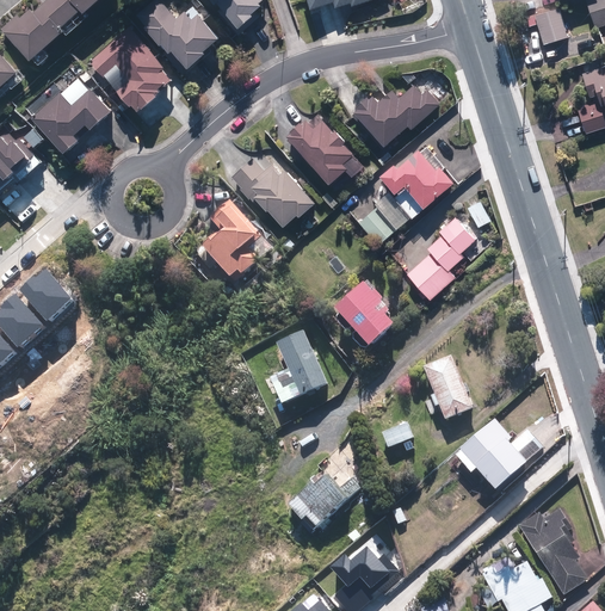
[(98,0),(43,0),(34,11),(30,7),(19,18),(14,13),(0,26),(0,29),(31,60),(82,7),(86,12),(98,0)]
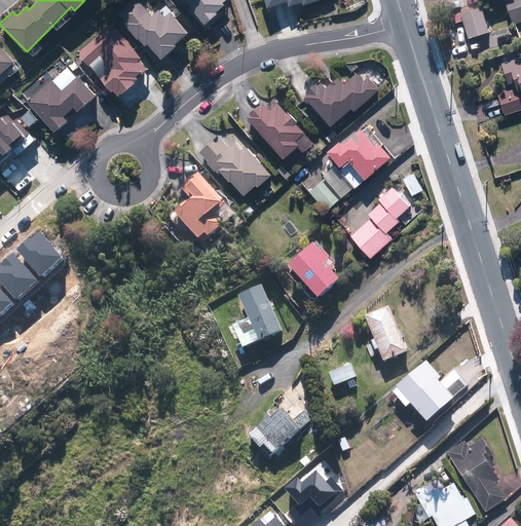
[(151,15),(135,0),(128,0),(116,12),(124,22),(122,24),(140,41),(142,39),(147,45),(149,42),(162,57),(189,32),(163,4),(151,15)]
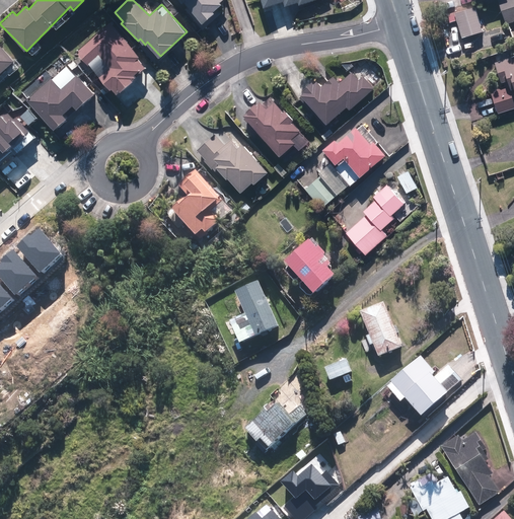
[(178,0),(186,7),(187,6),(204,24),(216,12),(214,10),(223,2),(220,0),(178,0)]
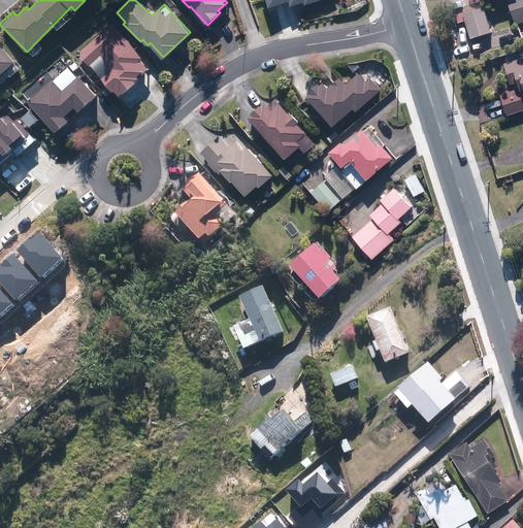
[(522,0),(512,0),(513,0),(507,2),(513,23),(522,20),(522,0)]
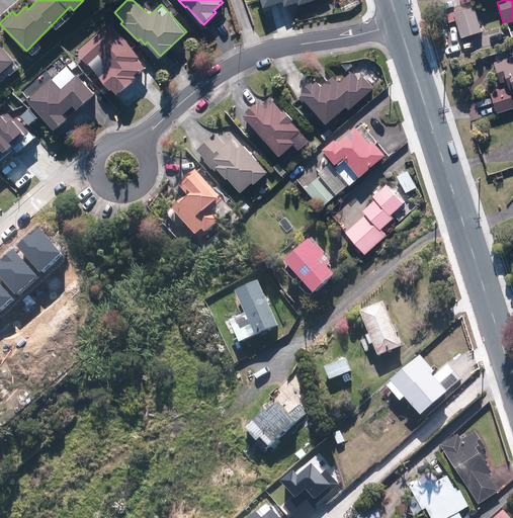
[(472,6),(450,13),(458,37),(480,30),(472,6)]
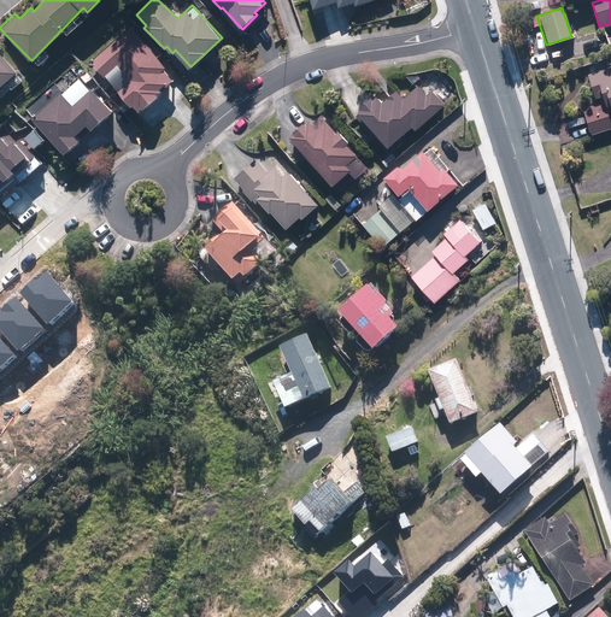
[(133,104),(147,105),(160,94),(158,89),(172,77),(164,66),(166,65),(128,25),(89,60),(103,76),(116,65),(129,80),(119,88),(133,104)]
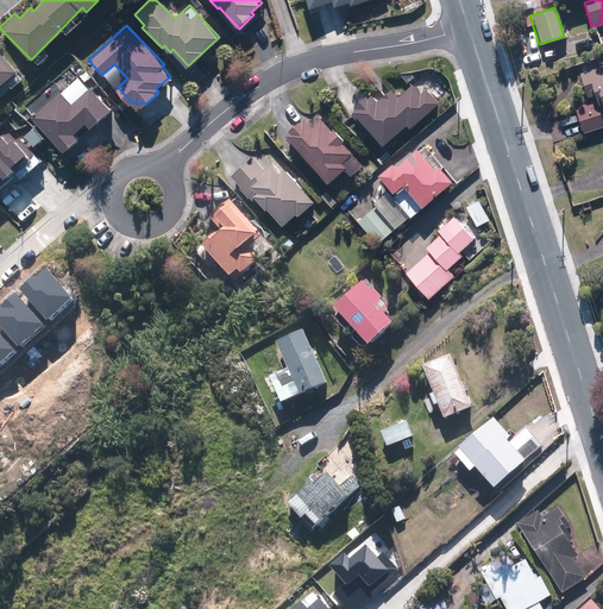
[(0,86),(5,81),(8,86),(22,74),(0,50),(0,86)]
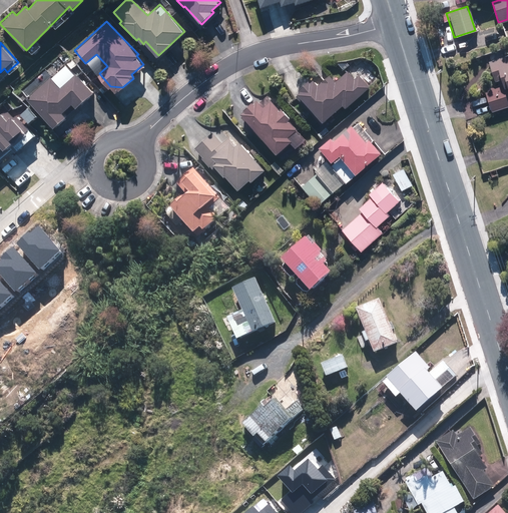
[(507,53),(486,60),(494,84),(483,87),(490,111),(507,105),(507,53)]
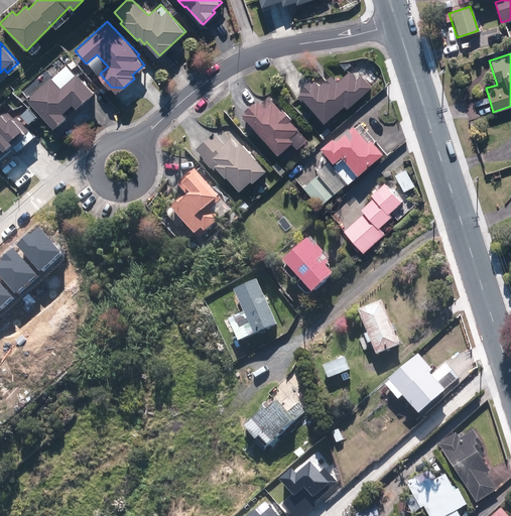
[(75,75),(65,65),(51,78),(48,76),(24,98),(52,128),(67,116),(62,112),(72,103),(77,108),(94,92),(76,73),(75,75)]
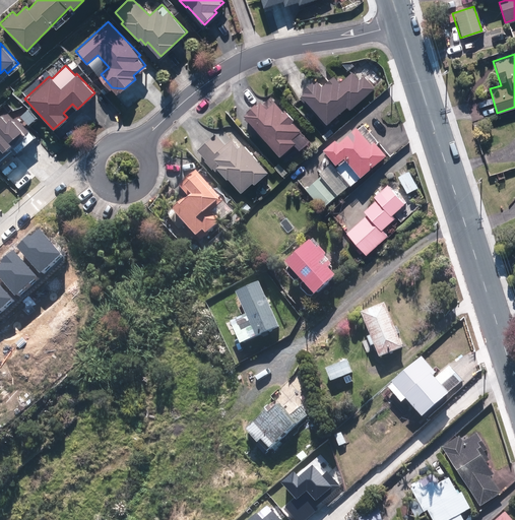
[(358,72),(348,72),(338,82),(334,79),(330,83),(327,80),(322,84),(317,79),(314,82),(313,80),(305,88),(306,89),(303,92),(328,122),(345,107),(348,110),(373,87),(363,75),(357,76),(358,72)]
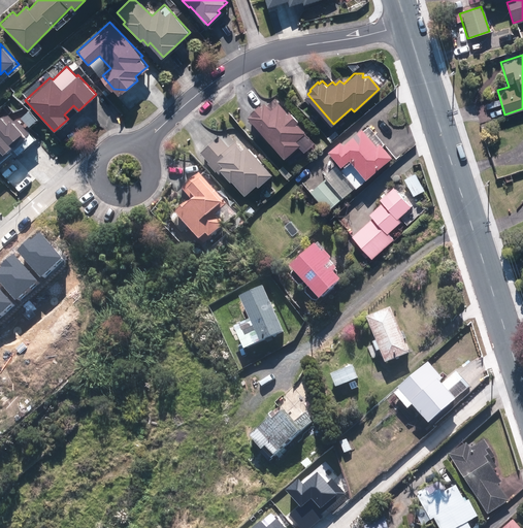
[(260,104),(253,110),(255,112),(251,117),(270,137),(268,138),(287,158),(299,145),(304,152),(314,142),(305,133),(307,131),(298,123),(301,120),(291,110),(290,111),(281,101),(273,107),(267,100),(262,106),(260,104)]
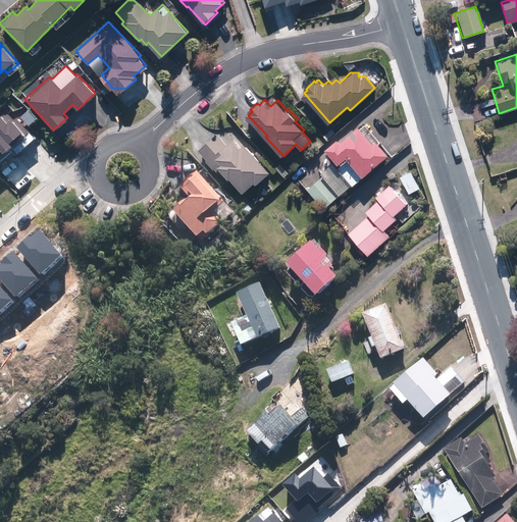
[(10,118),(4,110),(0,113),(0,153),(4,150),(5,151),(10,146),(16,153),(34,139),(14,115),(10,118)]
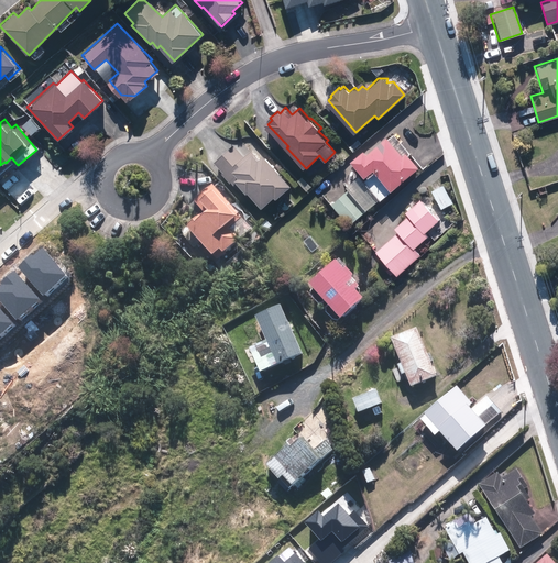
[(380,200),(418,166),(414,161),(409,162),(393,146),(392,142),(382,141),(382,148),(381,148),(381,151),(375,151),(367,144),(351,159),(360,169),(343,186),(365,209),(378,198),(380,200)]
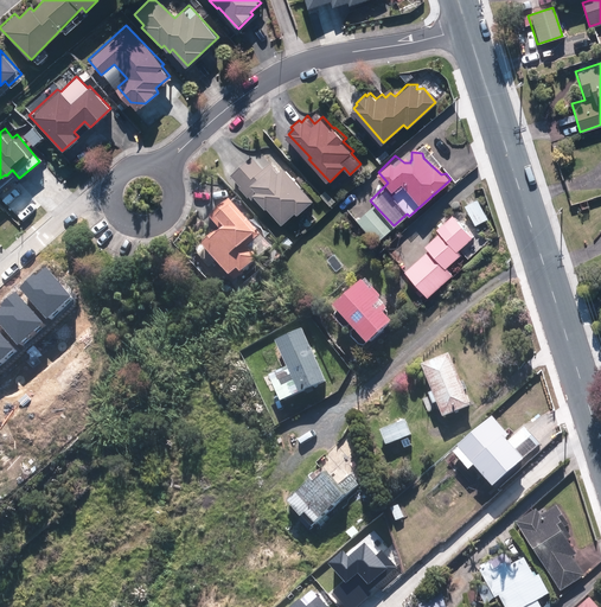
[(263,205),(269,206),(283,222),(296,210),(299,212),(314,198),(285,165),(277,172),(263,155),(249,155),(229,176),(237,185),(236,186),(244,197),(251,197),(254,195),(263,205)]
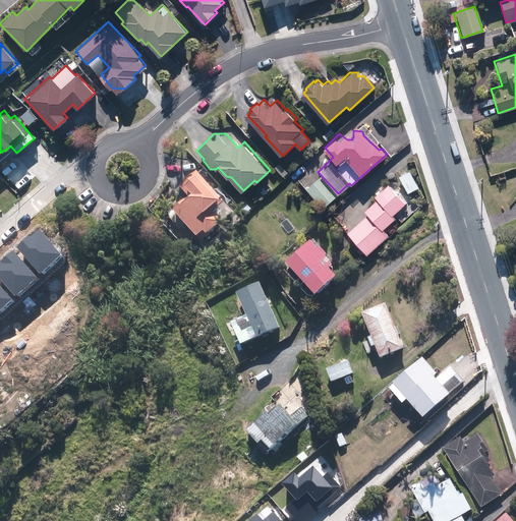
[(416,188),(407,170),(396,176),(405,194),(416,188)]
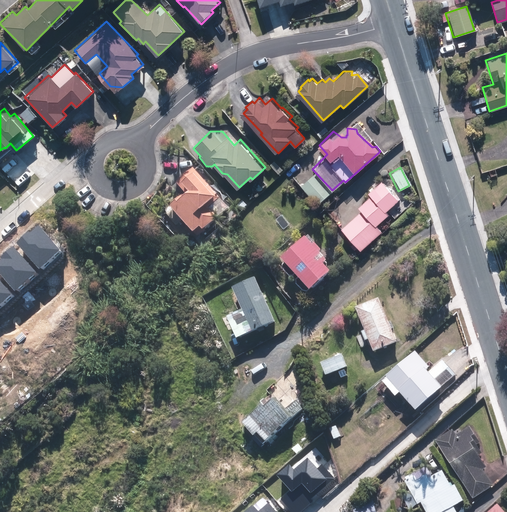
[(216,218),(210,210),(207,213),(205,211),(199,217),(196,213),(211,201),(212,202),(217,198),(191,168),(174,183),(183,192),(161,211),(174,225),(181,218),(194,232),(200,227),(203,230),(216,218)]
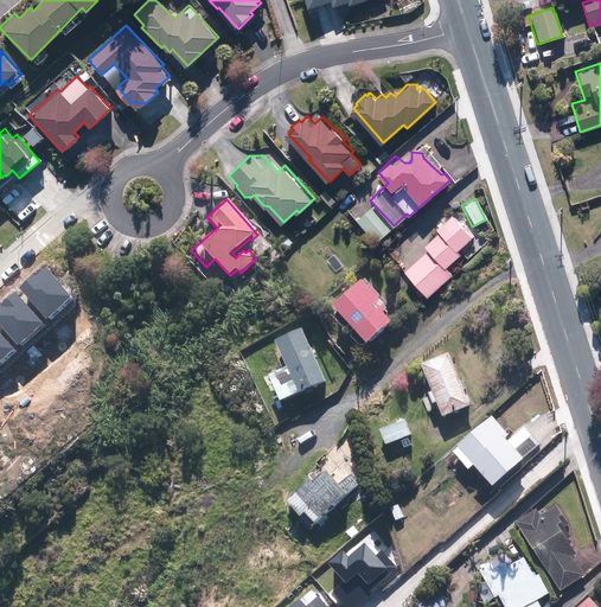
[(472,236),(451,213),(434,229),(436,232),(422,246),(426,249),(403,270),(427,295),(451,274),(445,267),(460,253),(458,249),(472,236)]
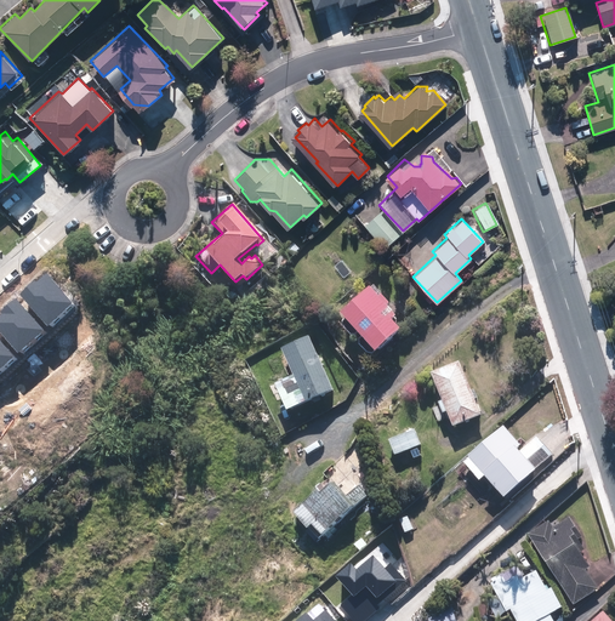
[(398,311),(376,284),(343,312),(377,352),(404,329),(392,317),(398,311)]
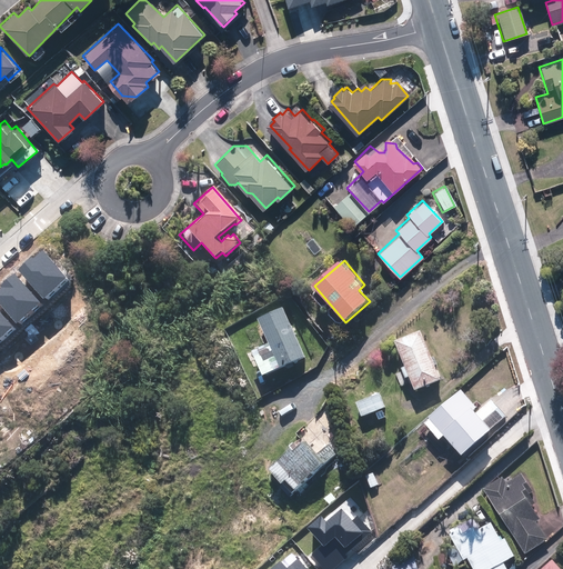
[(305,357),(283,308),(260,319),(270,342),(252,351),(263,376),(305,357)]
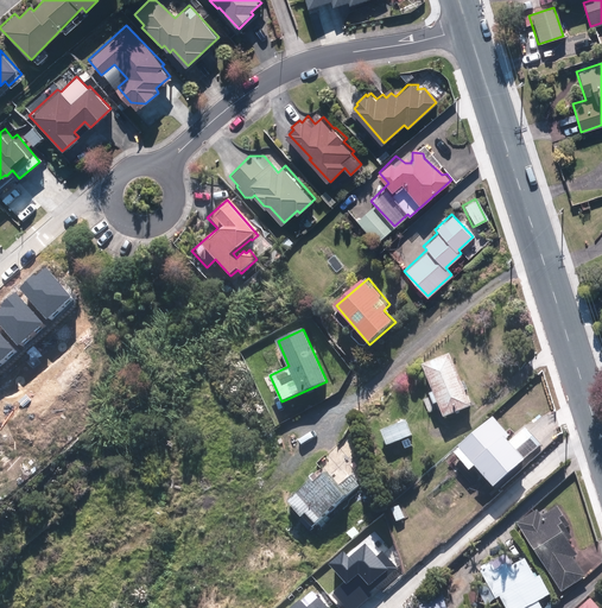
[(466,388),(462,381),(460,382),(448,353),(420,365),(431,392),(429,393),(433,405),(436,404),(442,418),(470,407),(463,390),(466,388)]
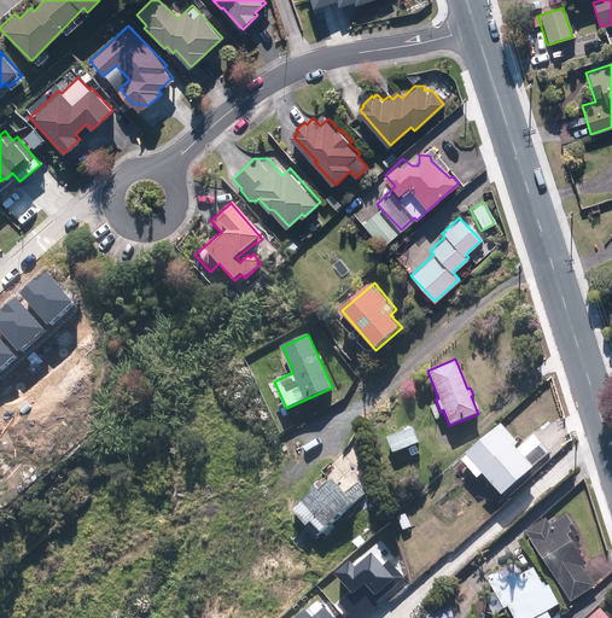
[(537,445),(524,456),(514,444),(517,443),(499,424),(459,459),(476,477),(482,472),(501,495),(536,465),(534,462),(543,453),(537,445)]
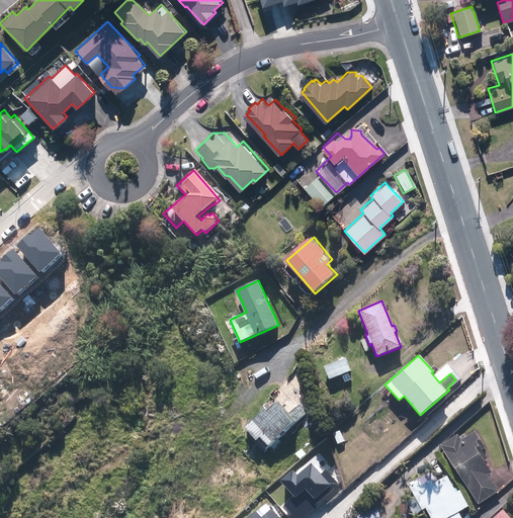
[(349,371),(344,357),(323,365),(328,379),(349,371)]
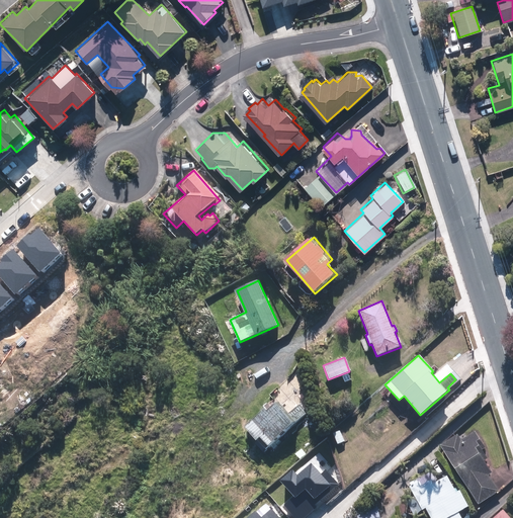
[(270,409),(263,410),(244,426),(264,449),(303,417),(293,407),(287,412),(278,402),(270,409)]
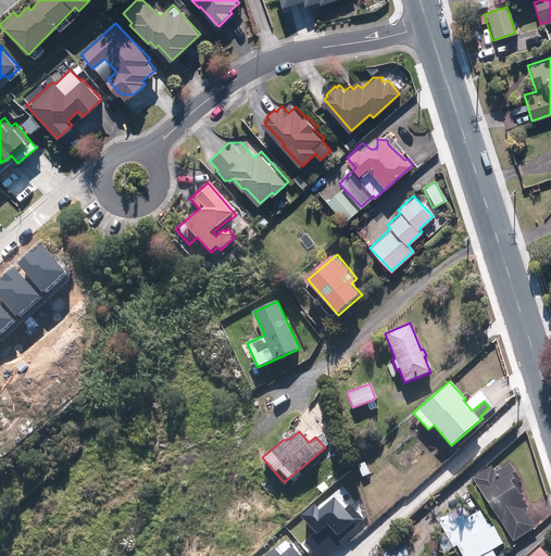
[(495,472),(489,466),(471,478),(512,542),(534,527),(521,507),(526,504),(517,492),(518,491),(513,482),(516,480),(512,474),(514,472),(509,464),(495,472)]
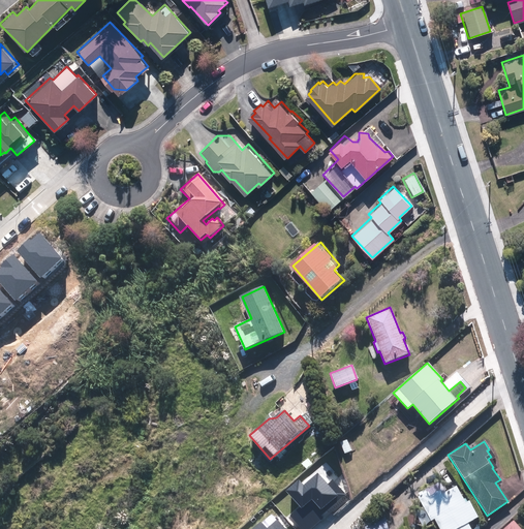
[(297,528),(306,528),(346,494),(325,469),(309,483),(304,476),(286,491),(298,504),(284,516),(297,528)]
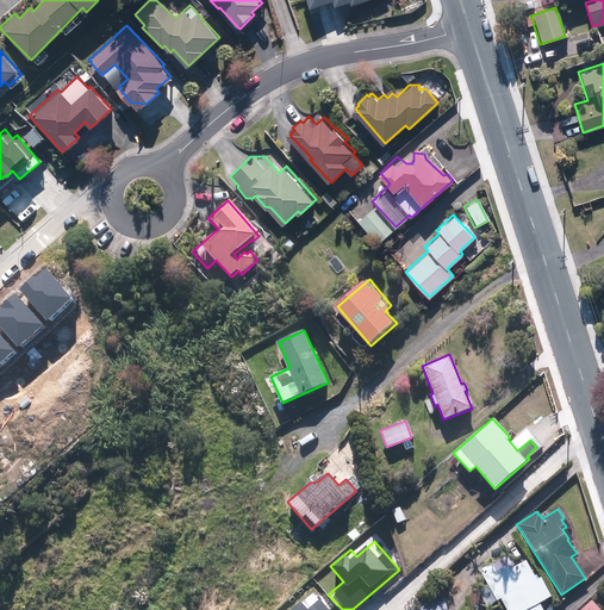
[(498,560),(480,568),(496,601),(500,598),(506,609),(523,609),(524,609),(542,609),(539,602),(552,596),(542,574),(536,578),(527,559),(518,562),(516,558),(500,565),(498,560)]
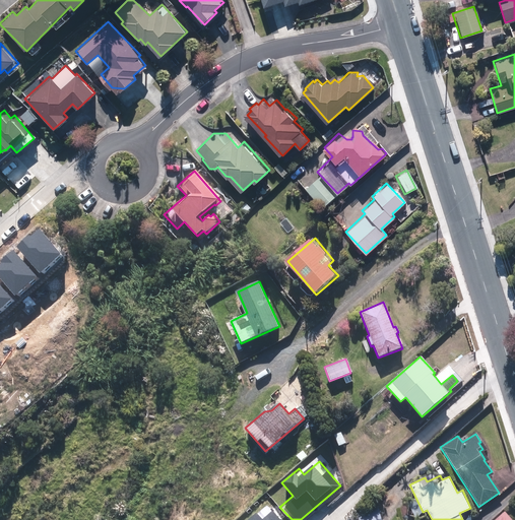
[(379,519),(375,504),(356,510),(358,519),(379,519)]
